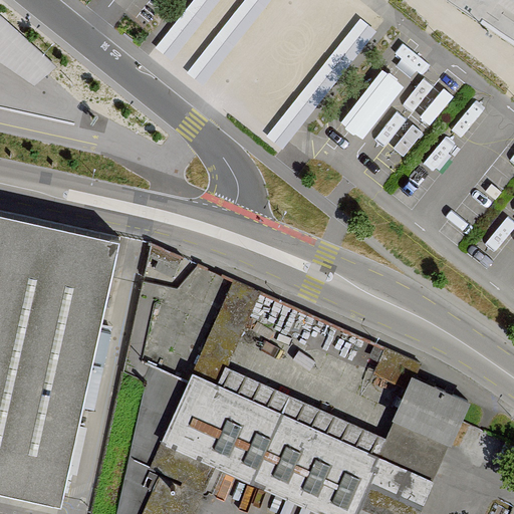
[(191,0),(153,50),(284,150),(379,23),(347,0),(191,0)]
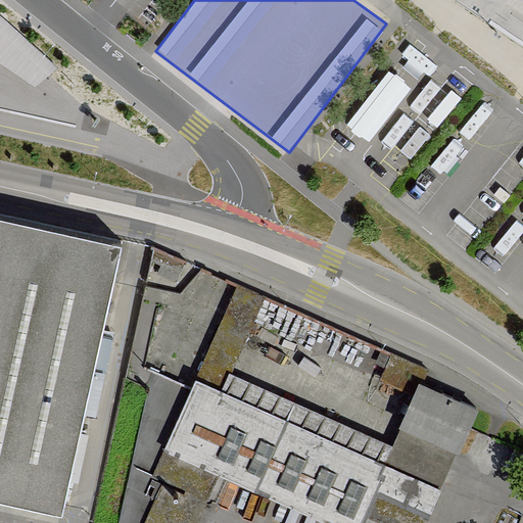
[(57,68),(0,15),(0,63),(35,88),(57,68)]
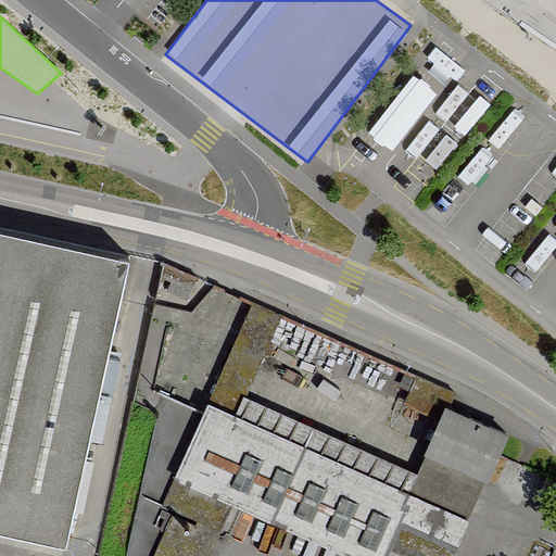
[(0,525),(65,540),(129,253),(0,224),(0,525)]
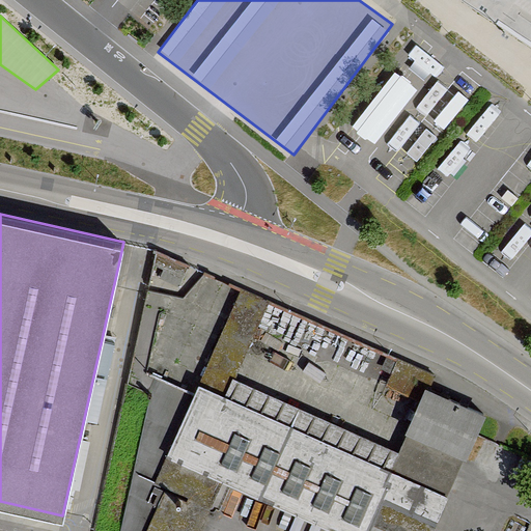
[(189,264),(157,250),(154,264),(164,269),(160,277),(178,285),(189,264)]
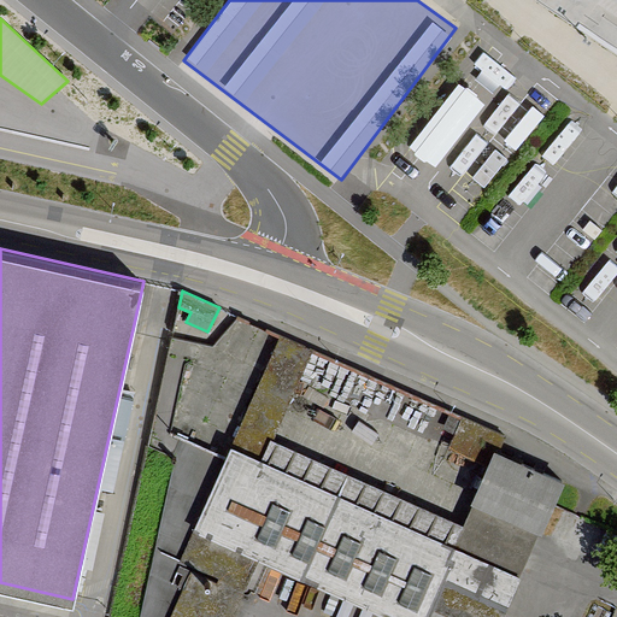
[(281,335),(227,458),(171,433),(172,421),(156,417),(148,446),(175,457),(140,616),(230,616),(244,589),(254,593),(269,562),(394,616),(500,616),(519,574),(453,546),(448,557),(258,471),(312,348),(281,335)]
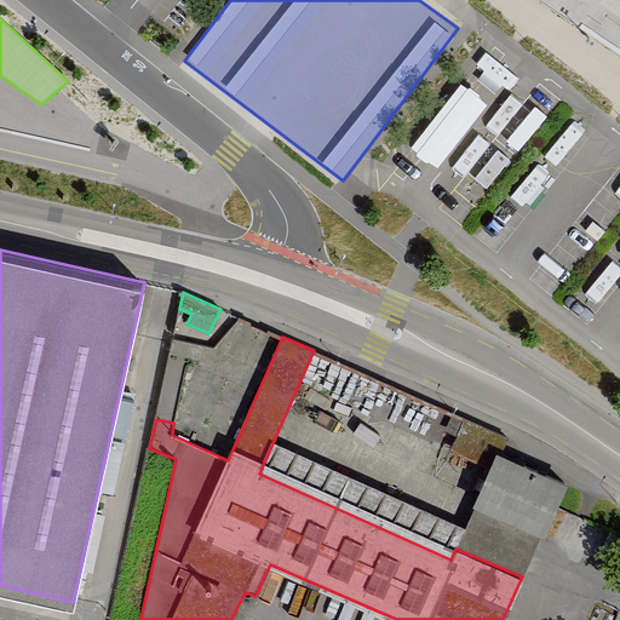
[(492,466),(476,501),(544,533),(566,483),(499,453),(506,437),(475,424),(461,453),(492,466)]
